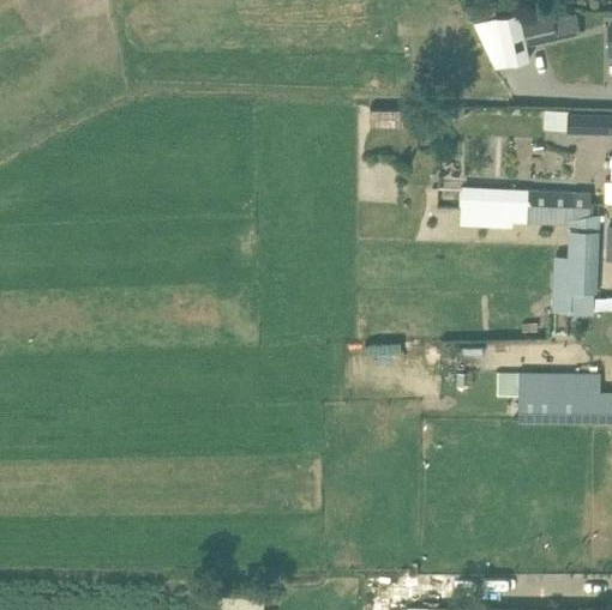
[(517,14),(495,19),(505,66),(529,61),(526,48),(520,24),(517,14)]
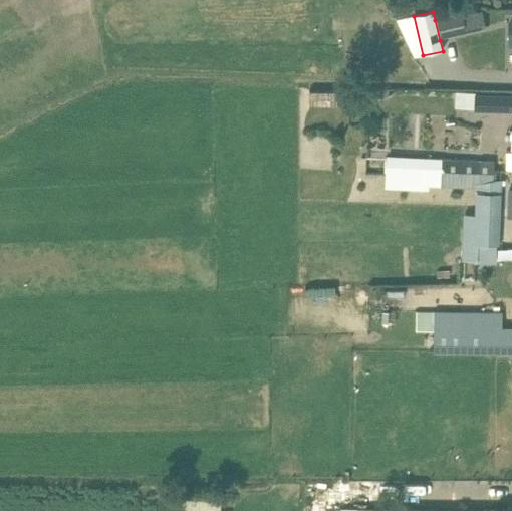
[(461,13),(436,20),(442,39),(465,33),(461,13)]
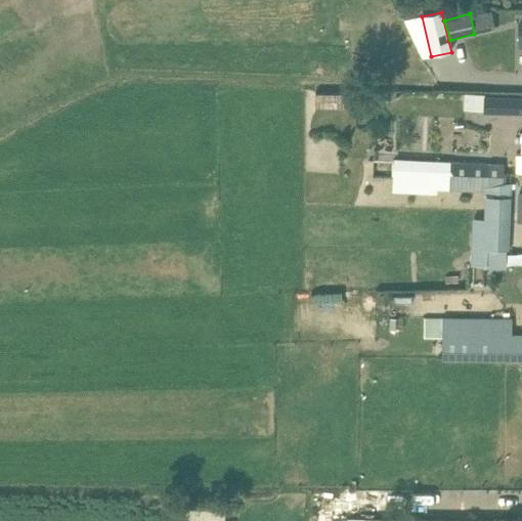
[(483,113),(483,114),(521,115),(521,97),(467,96),(467,112),(483,113)]
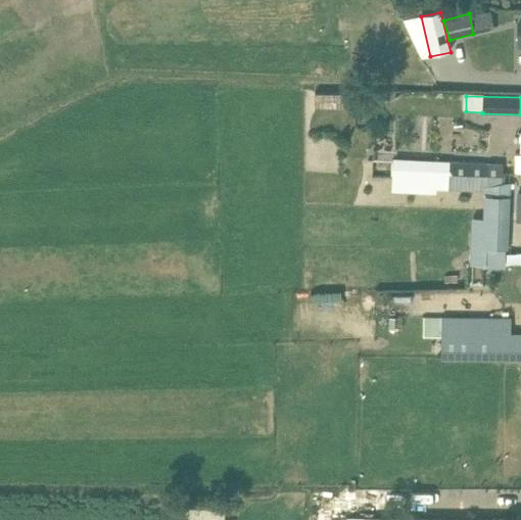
[(392,161),(390,193),(433,195),(433,189),(485,192),(485,190),(487,190),(487,163),(432,161),(432,163),(392,161)]
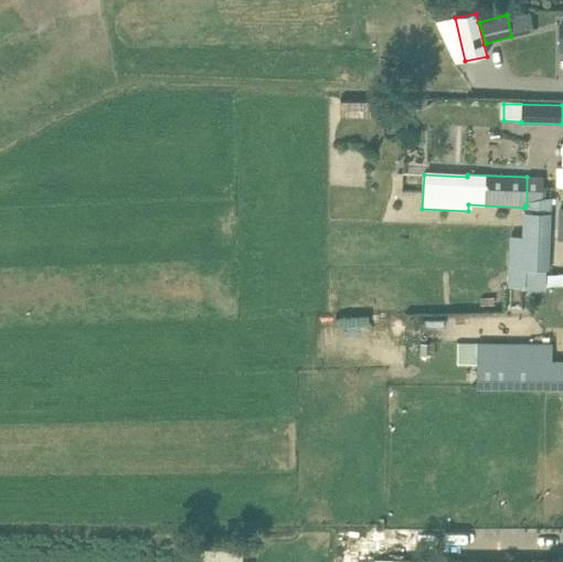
[(509,237),(507,287),(522,288),(522,292),(544,293),(548,200),(527,205),(524,205),(524,208),(523,234),(519,234),(519,237),(509,237)]
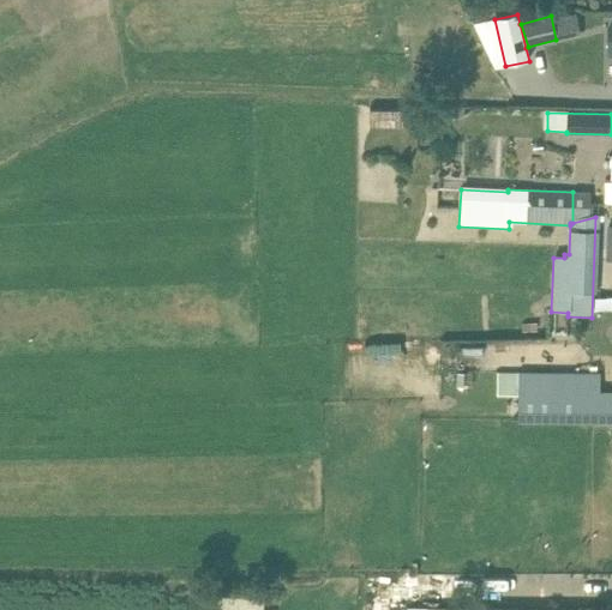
[(519,399),(517,422),(611,423),(611,399),(598,400),(519,399)]
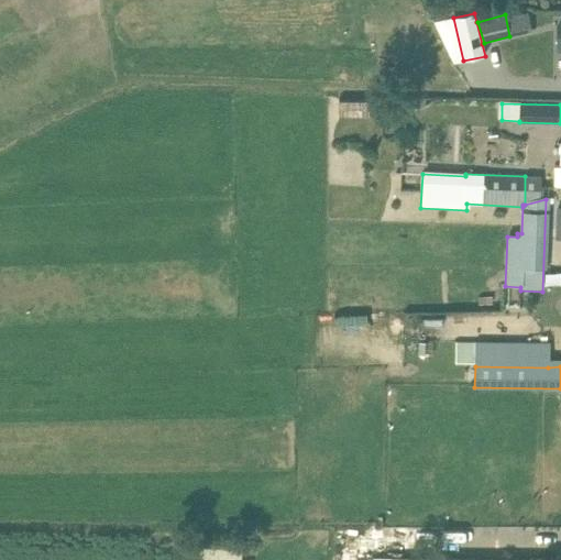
[(240,559),(241,549),(196,548),(196,559),(240,559)]
